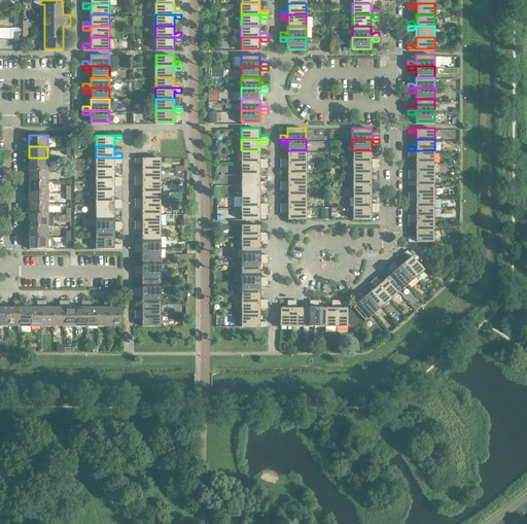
[(259,160),(259,150),(241,150),(241,162),(268,162),(268,156),(261,156),(261,158),(260,160),(259,160)]
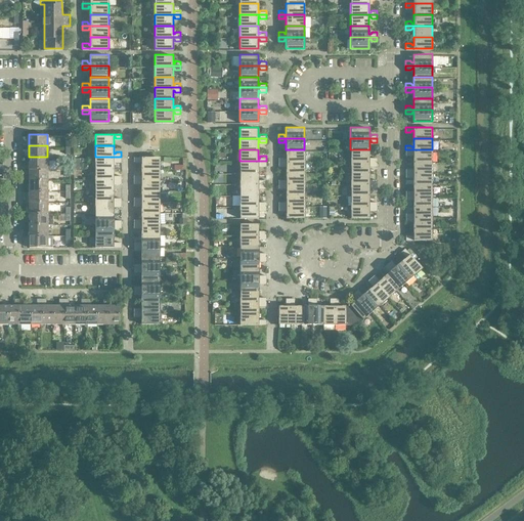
[(304,161),(304,149),(286,149),(286,159),(285,159),(284,157),(284,156),(278,156),(278,161),(304,161)]
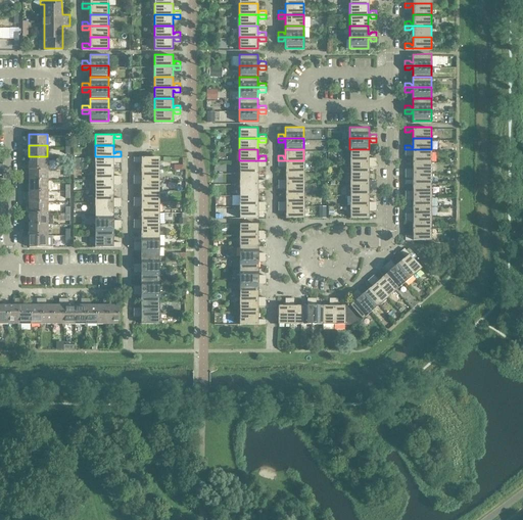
[(369,157),(369,149),(349,149),(349,160),(376,160),(376,155),(371,155),(371,156),(370,157),(369,157)]
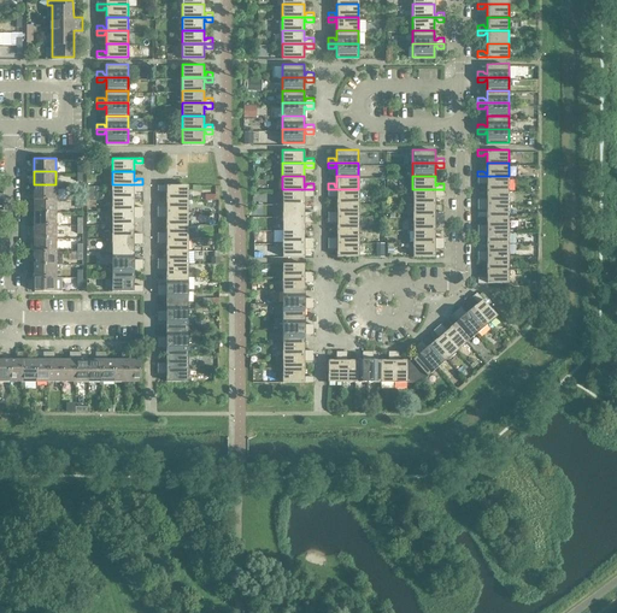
[(509,189),(509,176),(477,176),(477,181),(483,181),(486,178),(487,178),(487,189),(509,189)]
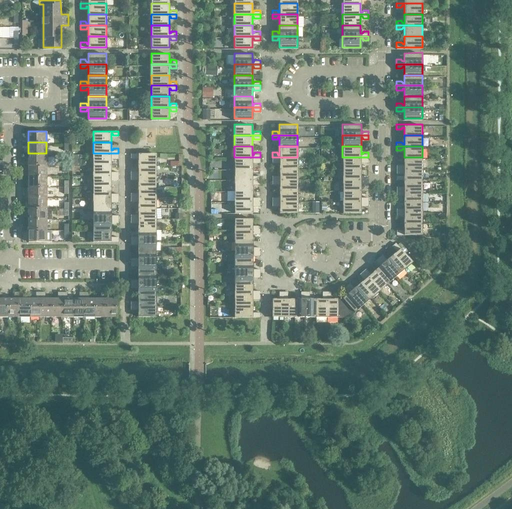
[(156,163),(156,152),(130,152),(130,156),(136,156),(137,154),(138,154),(138,163),(156,163)]
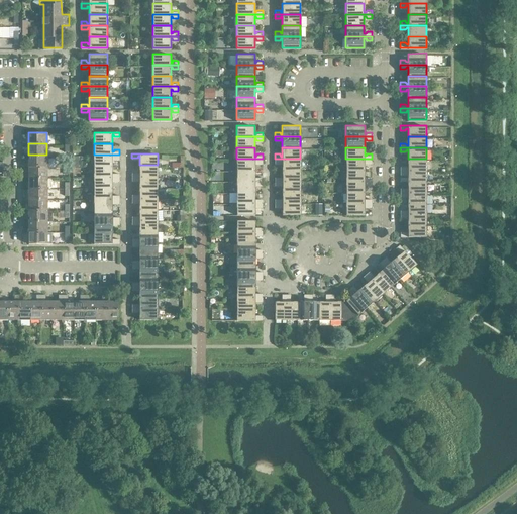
[(46,166),(46,155),(28,155),(28,166),(46,166)]
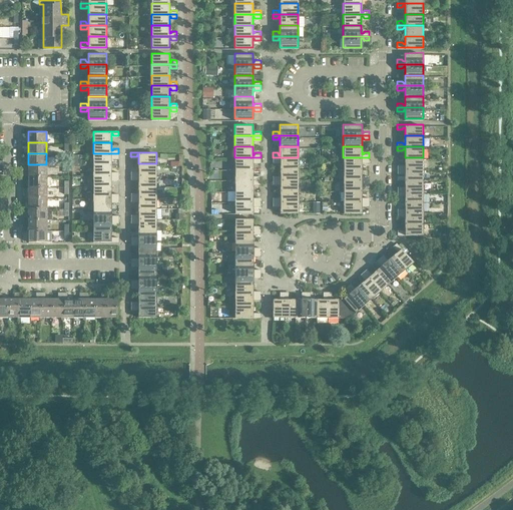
[(111,164),(111,155),(112,155),(113,157),(118,157),(118,153),(93,153),(93,164),(111,164)]
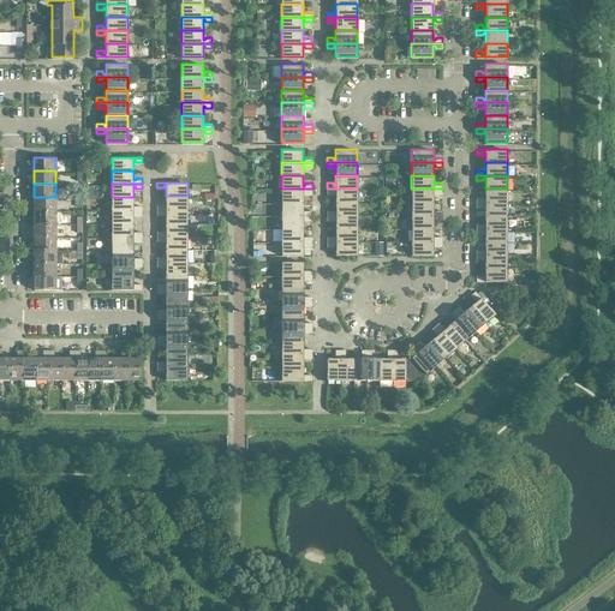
[(303,202),(303,191),(304,191),(305,193),(312,193),(312,189),(281,189),(281,202),(303,202)]
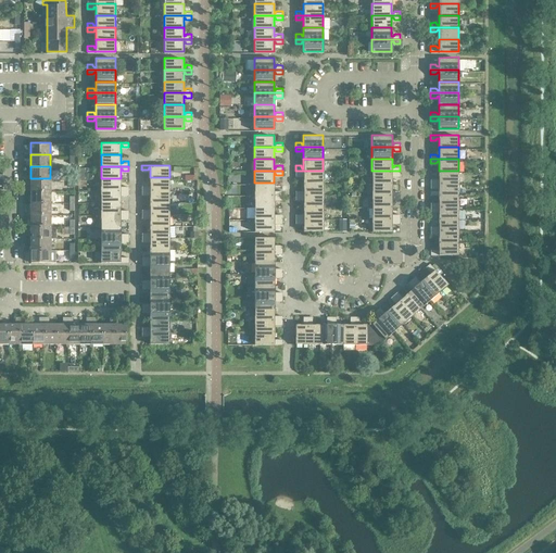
[(323,183),(323,171),(295,171),(295,175),(301,175),(302,173),(303,173),(303,183),(323,183)]
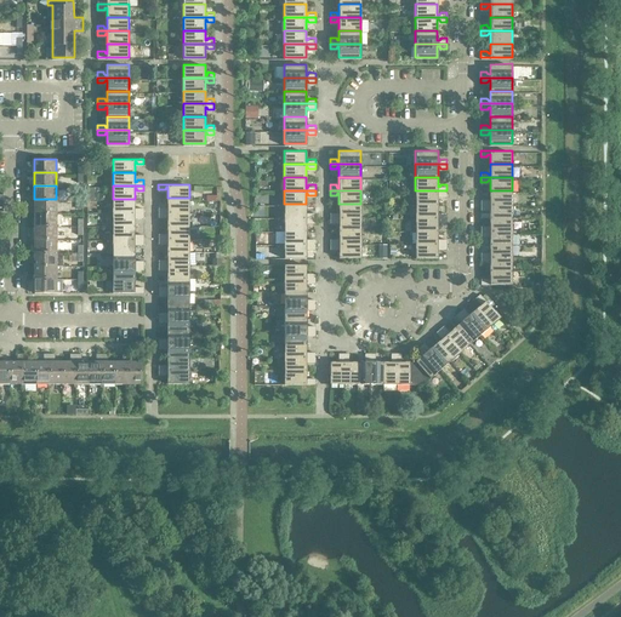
[(438,204),(438,193),(439,193),(440,195),(446,195),(446,190),(415,190),(415,204),(438,204)]
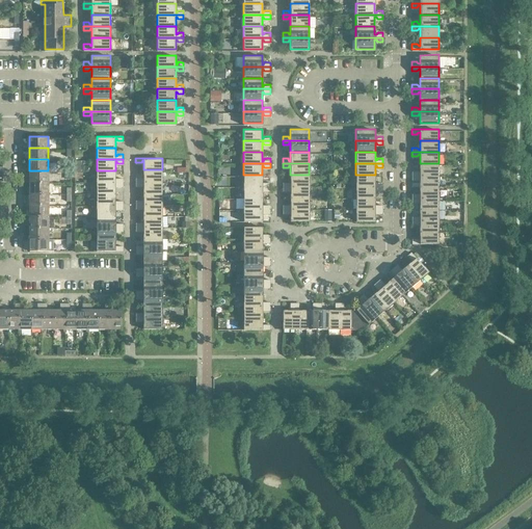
[(439,174),(439,163),(420,163),(420,172),(419,172),(417,169),(411,169),(411,174),(439,174)]
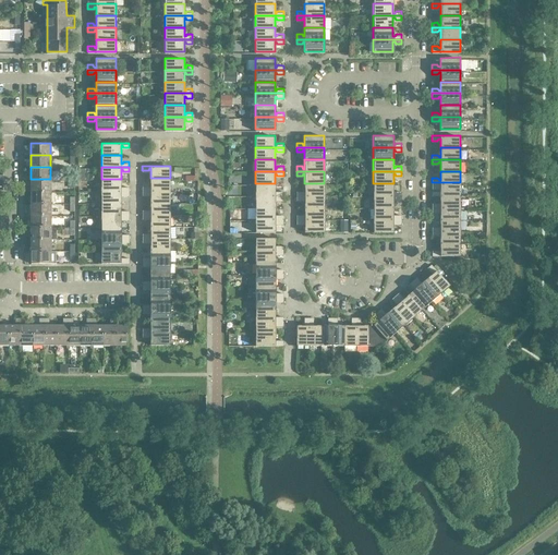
[(170,190),(170,178),(150,178),(150,188),(149,188),(148,185),(148,184),(142,184),(142,190),(170,190)]
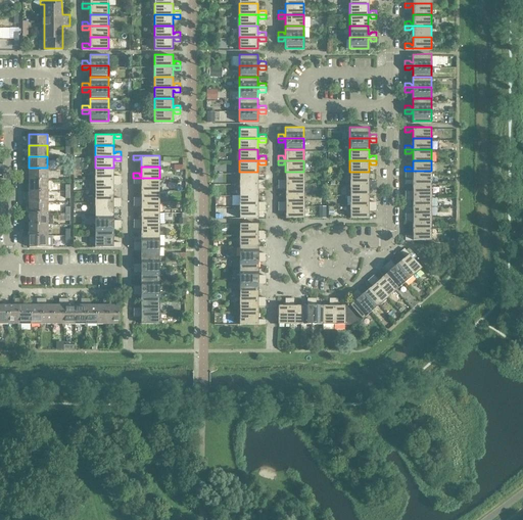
[(47,178),(47,168),(29,168),(29,178),(47,178)]
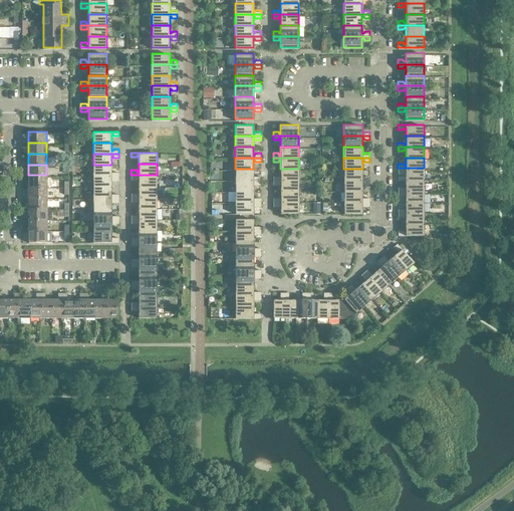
[(111,173),(111,165),(93,165),(93,175),(118,175),(118,171),(113,171),(112,173),(111,173)]
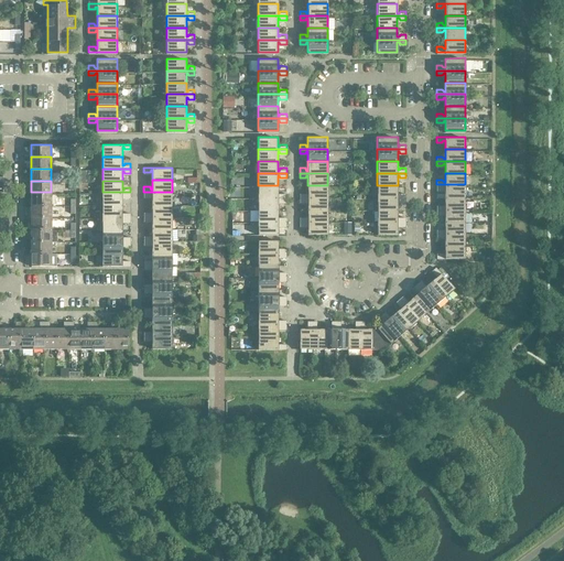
[(465,196),(465,184),(436,184),(436,190),(442,190),(444,187),(445,187),(445,196),(465,196)]
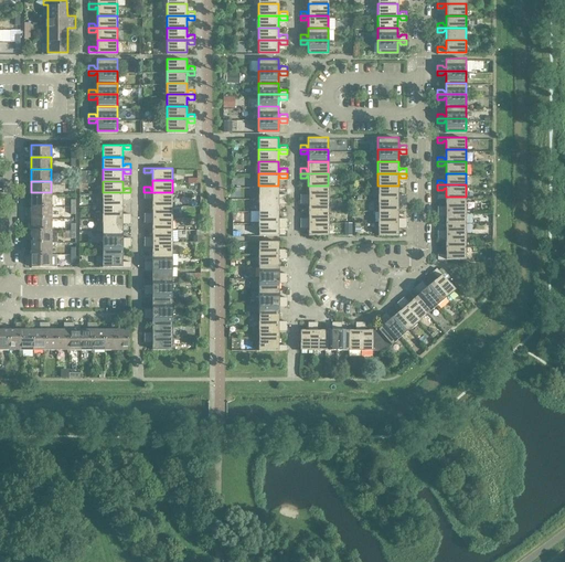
[(278,194),(278,186),(258,186),(258,197),(287,197),(287,192),(280,192),(279,194),(278,194)]
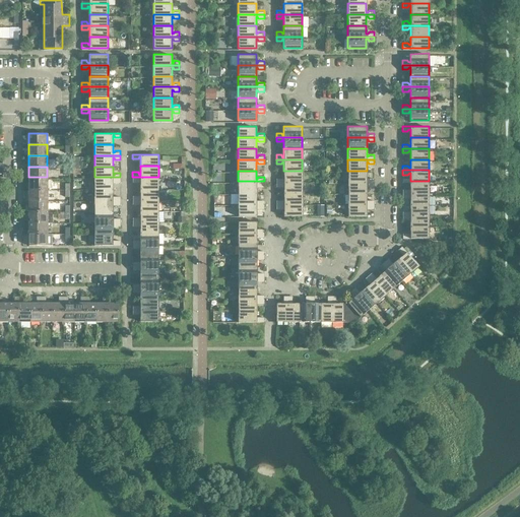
[(302,181),(302,171),(283,171),(283,179),(282,179),(281,177),(276,177),(276,181),(302,181)]
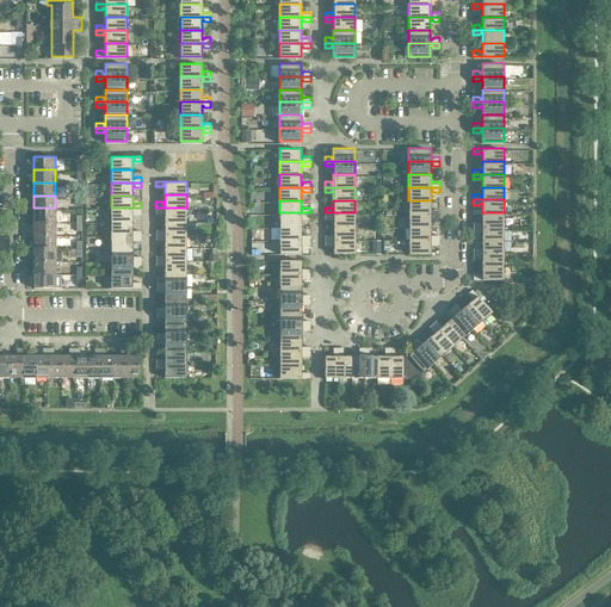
[(431,210),(431,200),(408,200),(408,212),(439,212),(439,208),(433,208),(432,210),(431,210)]
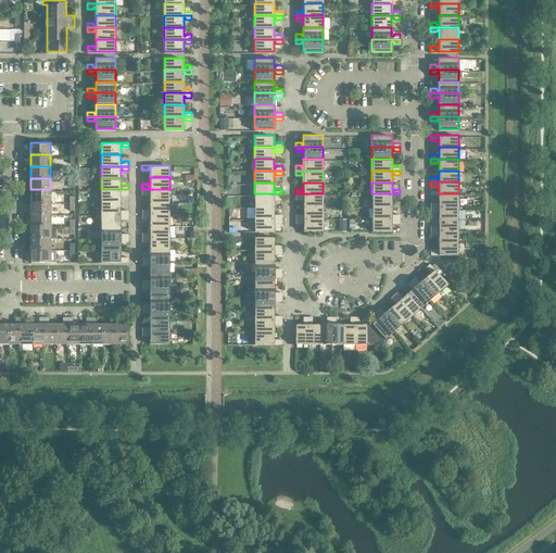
[(50,201),(50,189),(30,189),(30,201),(50,201)]
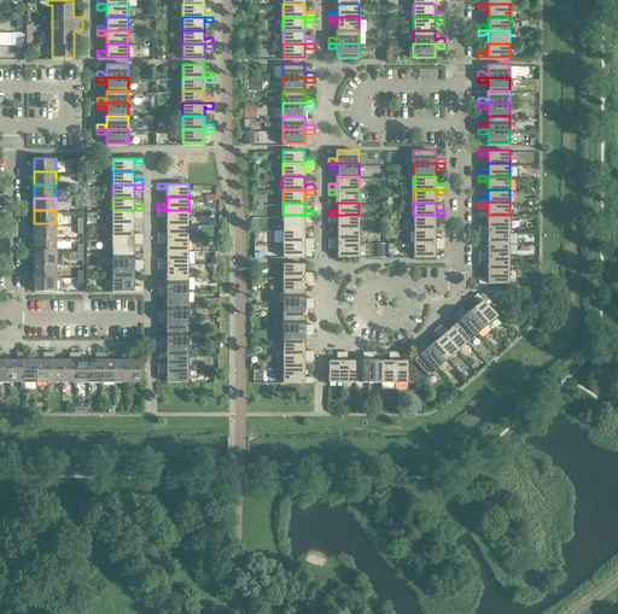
[(134,223),(134,214),(135,214),(136,216),(143,216),(143,210),(112,210),(112,223),(134,223)]
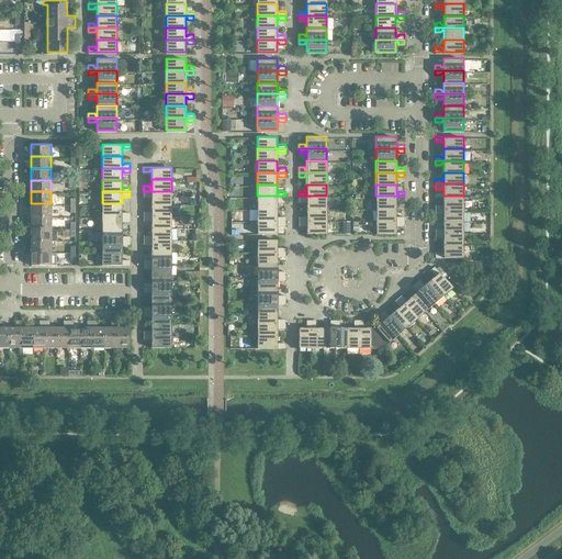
[(171,203),(171,191),(143,191),(143,196),(149,196),(150,193),(152,193),(152,203),(171,203)]
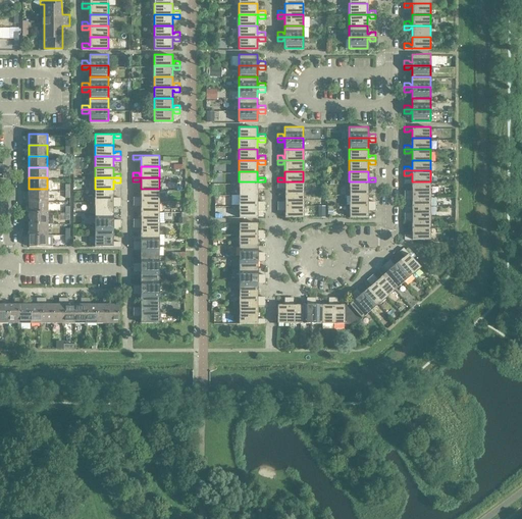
[(257,193),(257,185),(258,185),(259,186),(259,187),(265,187),(265,182),(239,182),(239,193),(257,193)]
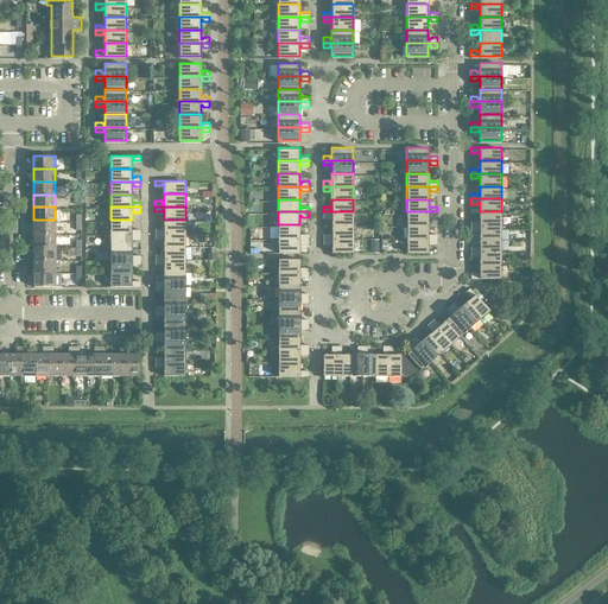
[(353,224),(353,211),(323,211),(323,217),(329,217),(329,216),(330,215),(331,215),(331,224),(353,224)]
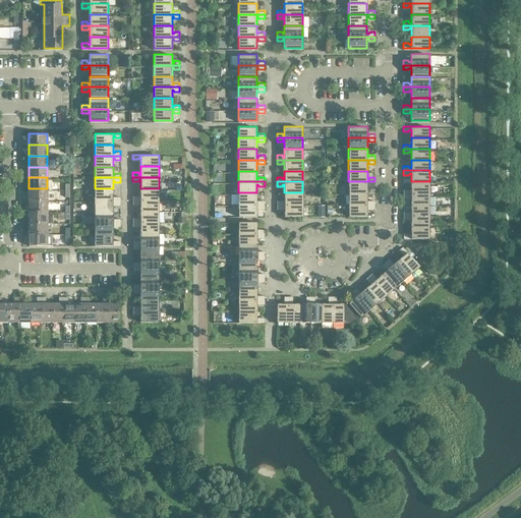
[(367,192),(367,184),(368,184),(369,185),(369,186),(374,186),(374,181),(348,181),(348,192),(367,192)]
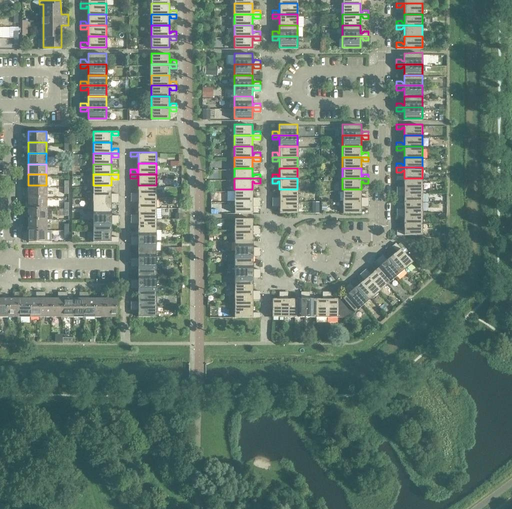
[(422,189),(422,178),(404,178),(404,187),(403,187),(402,185),(396,185),(396,189),(422,189)]
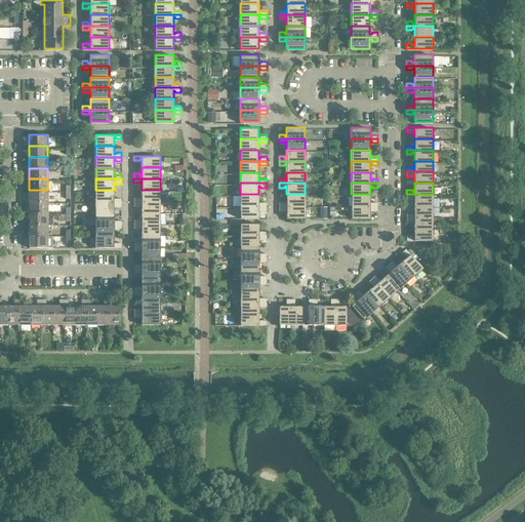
[(47,201),(47,190),(29,190),(29,201),(47,201)]
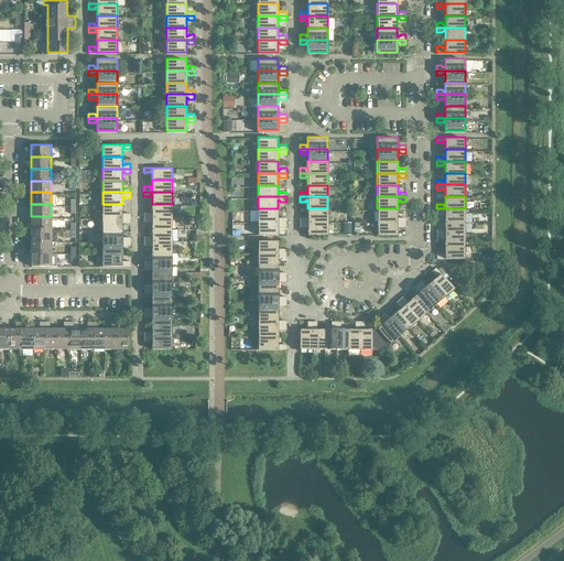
[(122,214),(122,204),(102,204),(102,216),(130,216),(130,212),(125,212),(123,214),(122,214)]
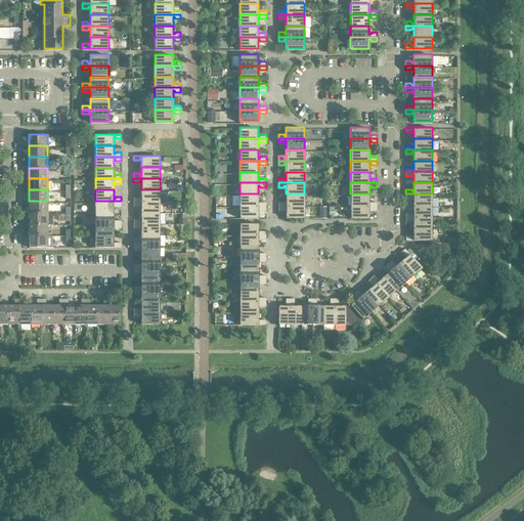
[(160,200),(160,189),(141,189),(141,198),(140,198),(139,196),(133,196),(133,200),(160,200)]
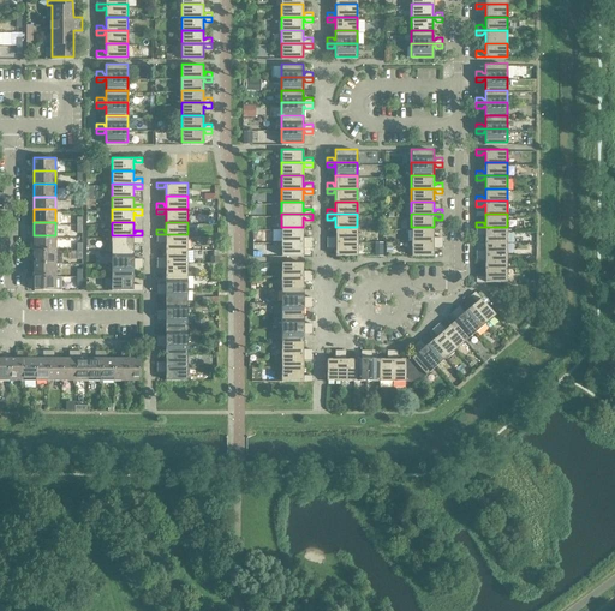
[(303,238),(303,227),(281,227),(281,240),(312,240),(312,235),(305,235),(304,238),(303,238)]
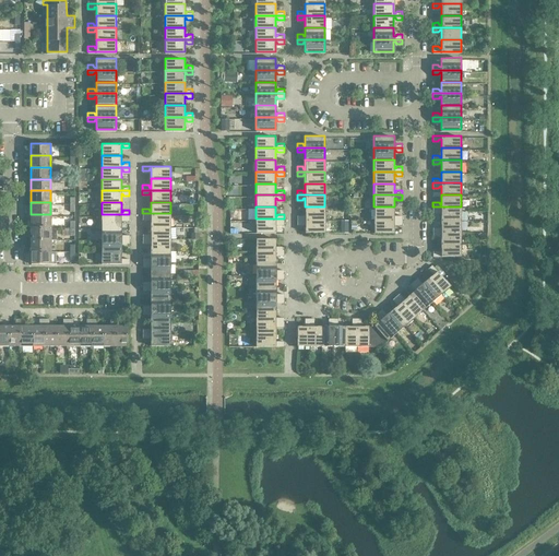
[(324,219),(324,206),(305,206),(305,216),(304,216),(302,214),(297,214),(297,219),(324,219)]
